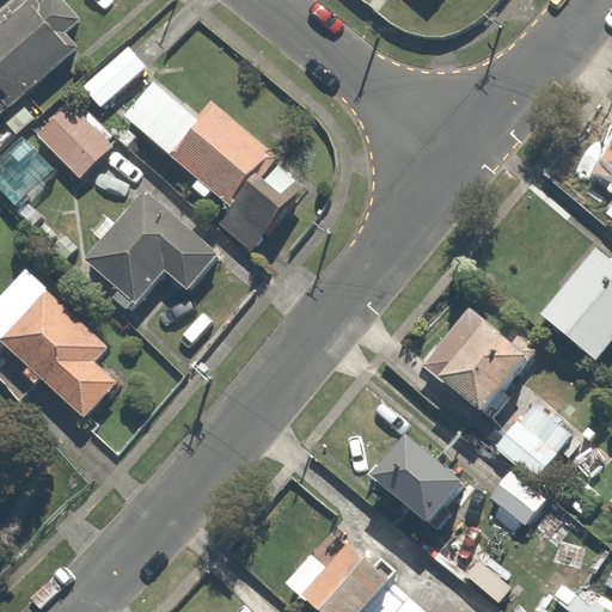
[(0,0),(0,89),(18,108),(80,44),(43,6),(49,0),(0,0)]
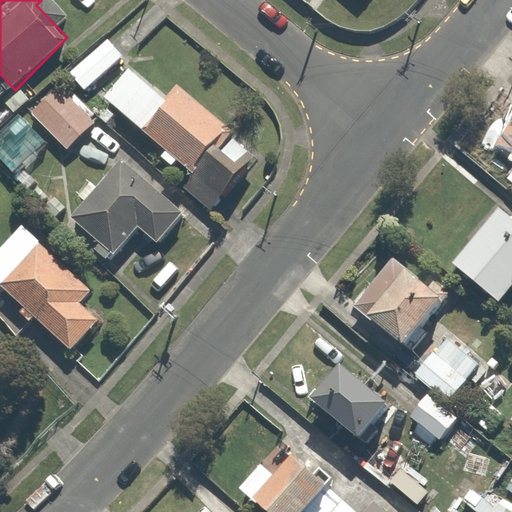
[(179,87),(183,84),(144,50),(102,98),(141,132),(179,87)]
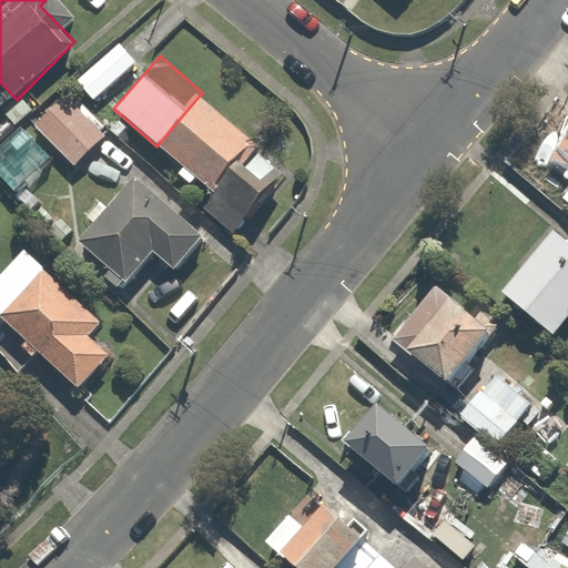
[(70,171),(111,129),(67,84),(26,127),(70,171)]
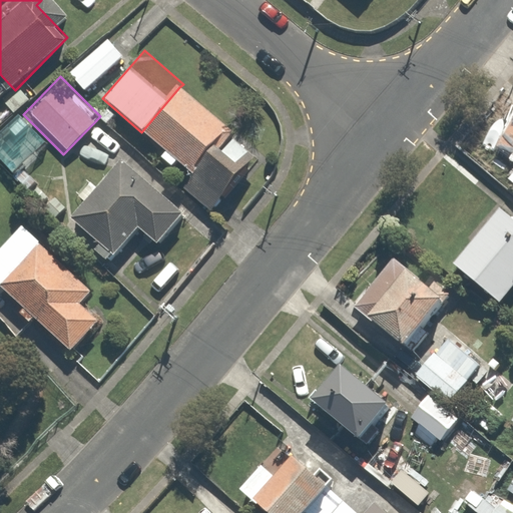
[(179,87),(141,132),(216,196),(258,154),(179,87)]
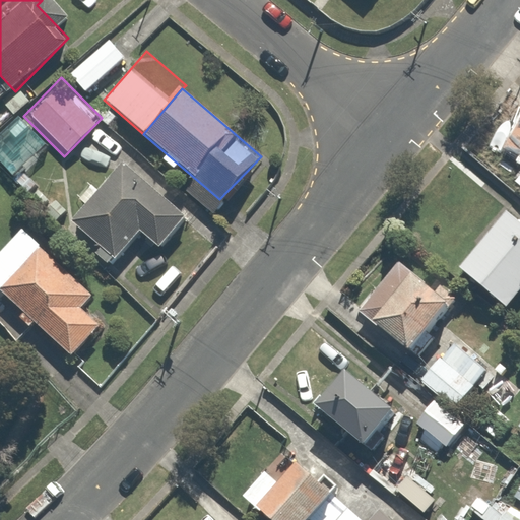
[(155,250),(195,210),(134,149),(67,216),(110,258),(136,231),(144,238),(155,250)]
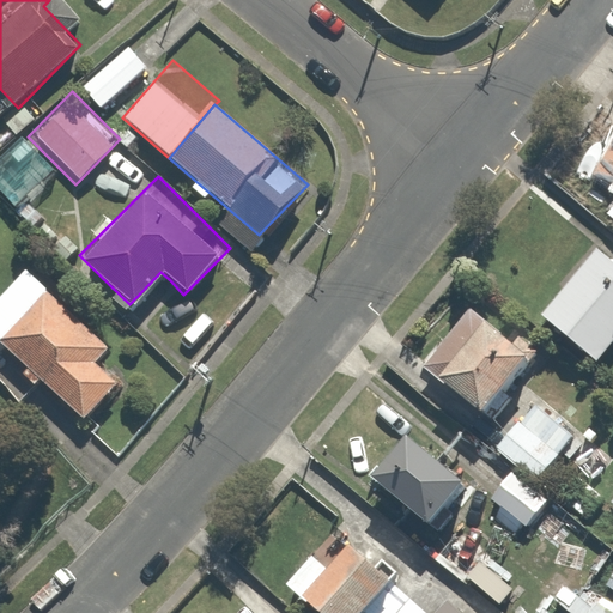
[(612,347),(612,235),(607,230),(538,319),(599,366),(610,352),(612,347)]
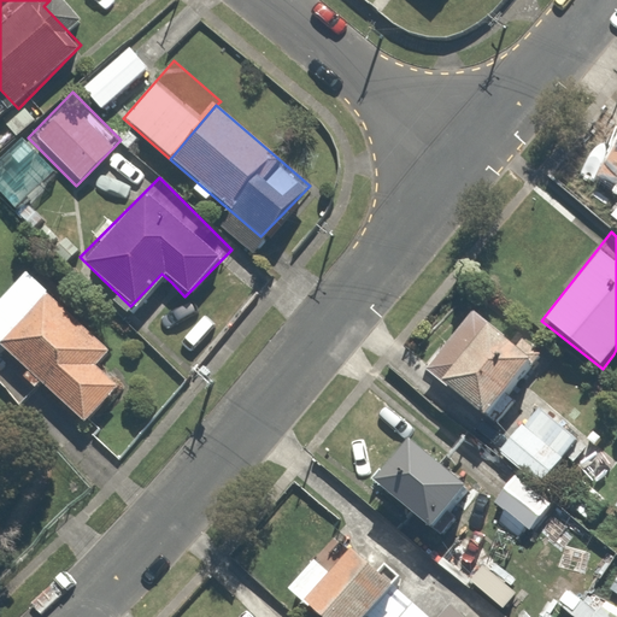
[(115,351),(28,265),(0,293),(0,318),(7,325),(0,333),(0,345),(24,369),(18,375),(34,391),(41,383),(83,427),(129,381),(106,359),(115,351)]
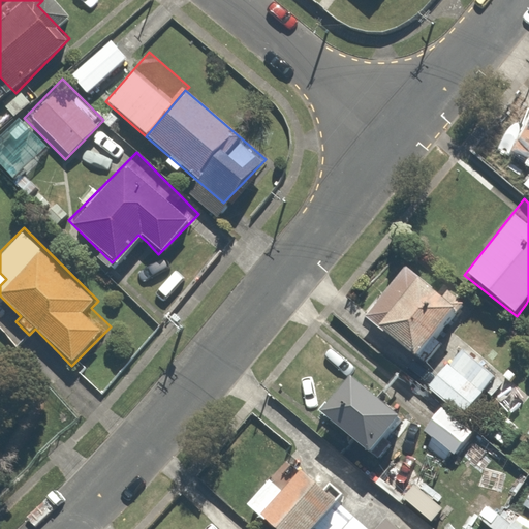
[(518,430),(528,438),(528,387),(448,323),(458,312),(465,304),(447,289),(440,299),(397,263),(358,313),(409,354),(398,368),(461,417),(483,390),(500,403),(478,431),(502,449),(518,430)]
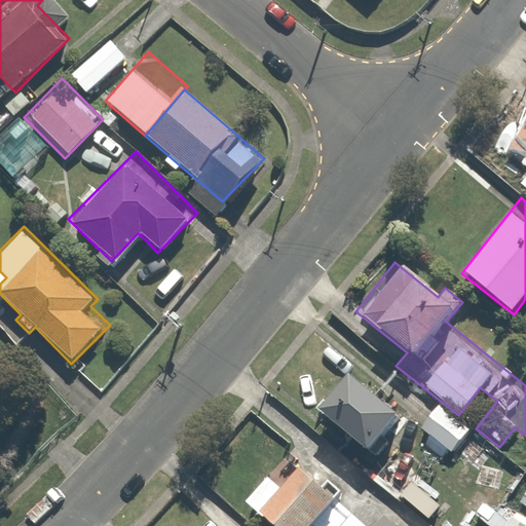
[(370,460),(404,420),(348,374),(314,414),(370,460)]
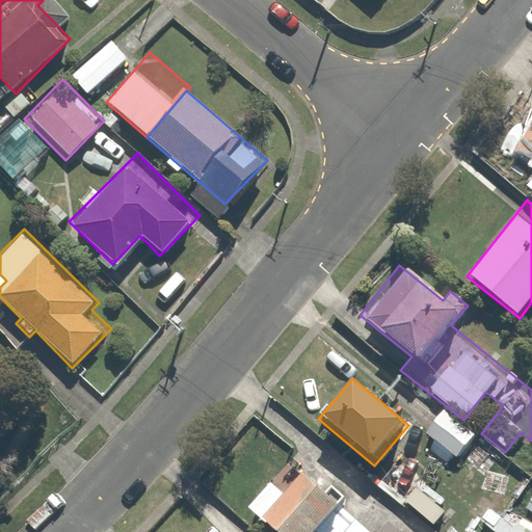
[(442,405),(420,430),(454,460),(476,434),(442,405)]
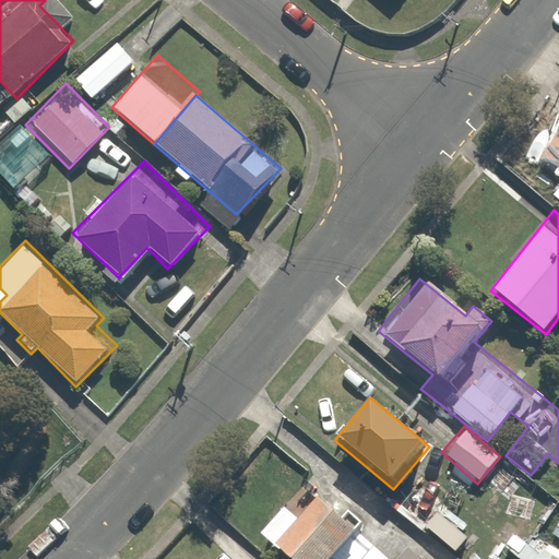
[(456,558),(385,498),(326,449),(257,532),(288,558),(393,558),(405,545),(421,558),(456,558)]
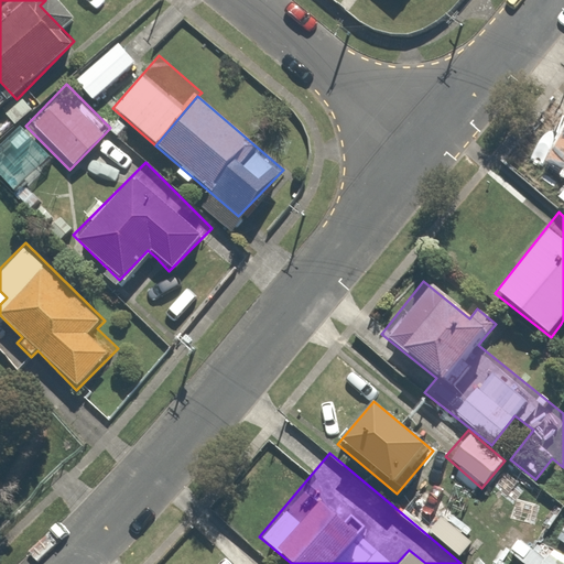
[(519,537),(508,553),(523,563),(563,563),(563,557),(539,541),(534,548),(519,537)]
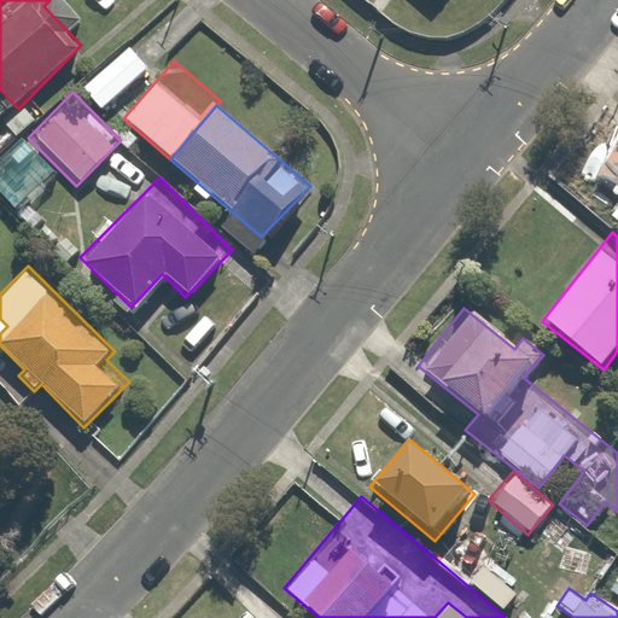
[(435,617),(466,617),(448,602),(435,617)]
